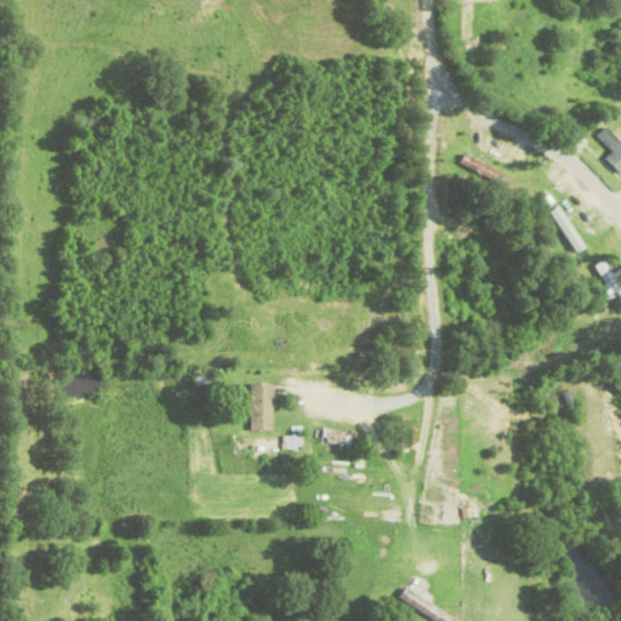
[(620,141),(607,126),(597,136),(613,152),(607,159),(620,174),(620,141)]
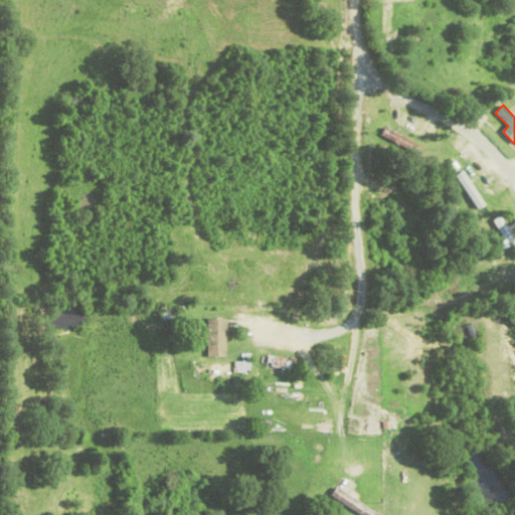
[(382,134),(416,154),(419,148),(386,128),(382,134)]
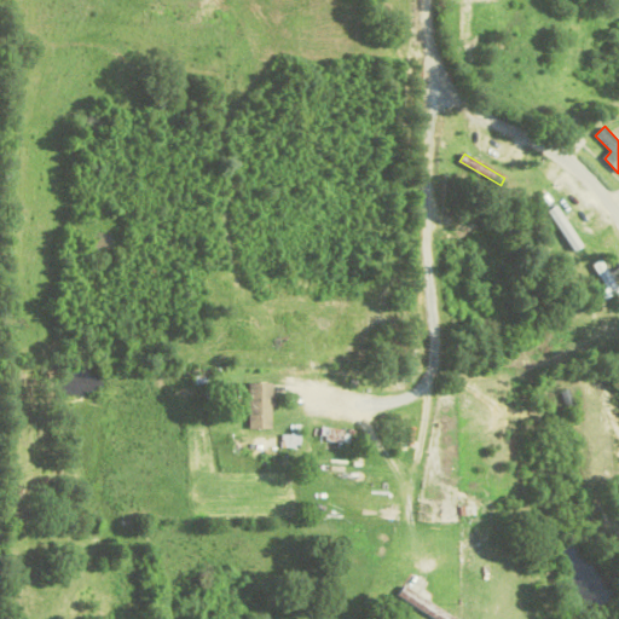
[(549,213),(577,250),(584,246),(556,208),(549,213)]
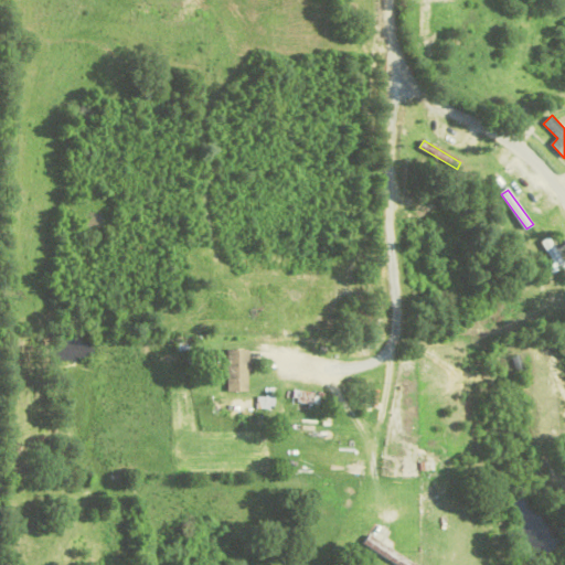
[(227,393),(249,393),(249,350),(227,350),(227,393)]
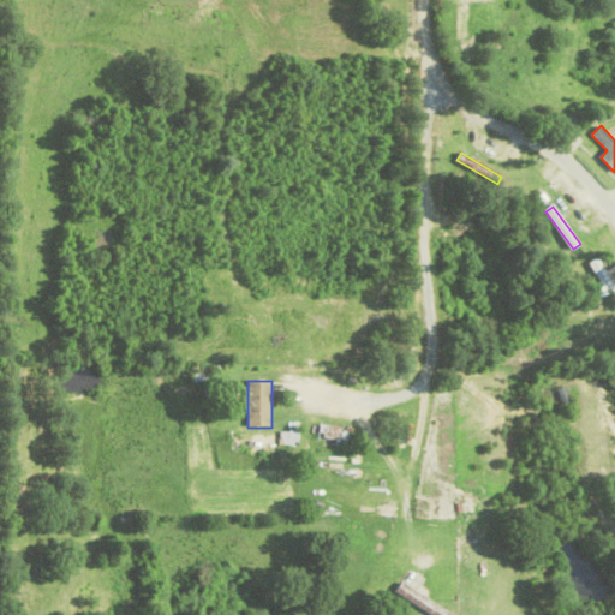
[(396,593),(429,613),(427,614),(455,614),(402,583),(396,593)]
